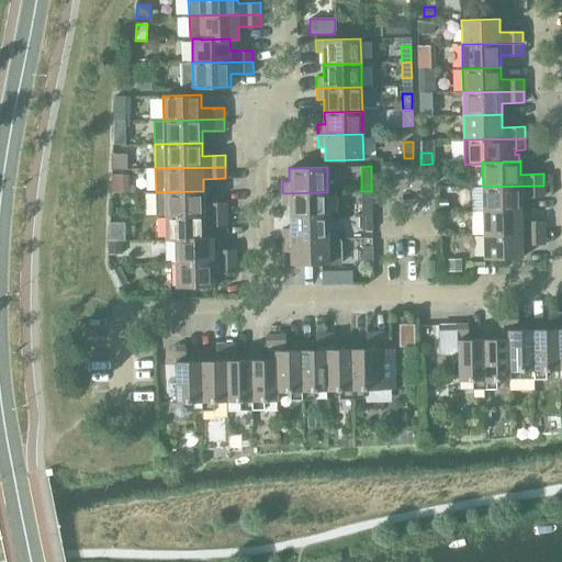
[(483,187),(483,210),(521,210),(520,198),(543,197),(543,186),(483,187)]
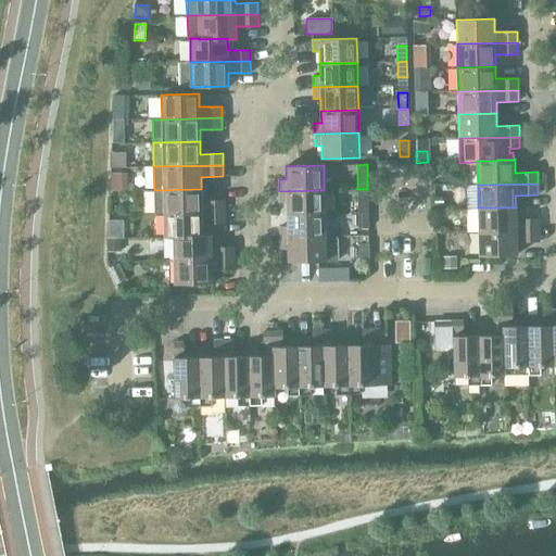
[(154,213),(164,213),(224,212),(224,200),(201,201),(201,189),(154,190),(154,213)]
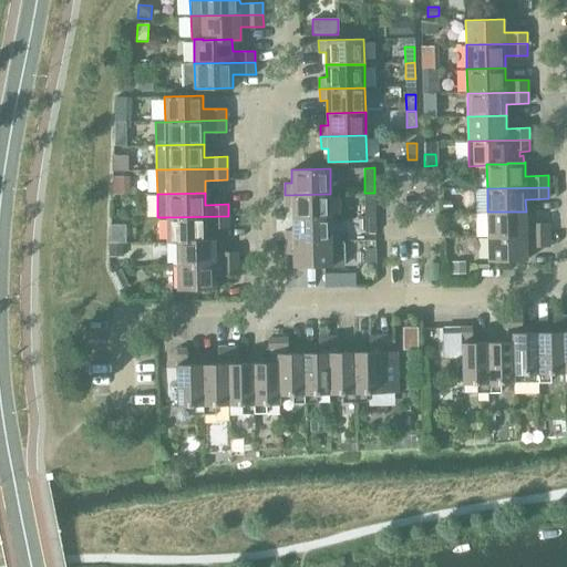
[(364,193),(366,216),(375,216),(374,193),(364,193)]
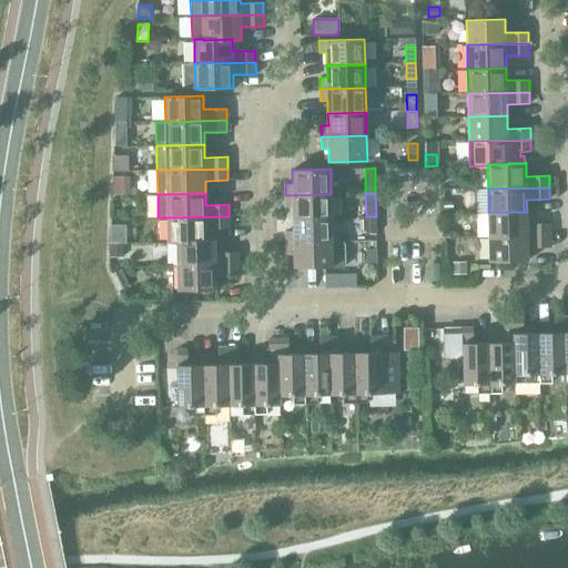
[(293,206),(293,219),(332,217),(331,194),(285,195),(285,206),(293,206)]
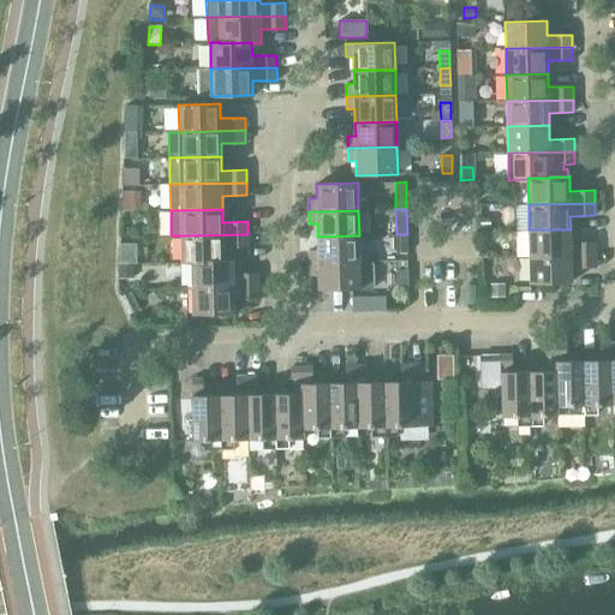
[(489,219),(481,219),(481,230),(490,230),(489,219)]
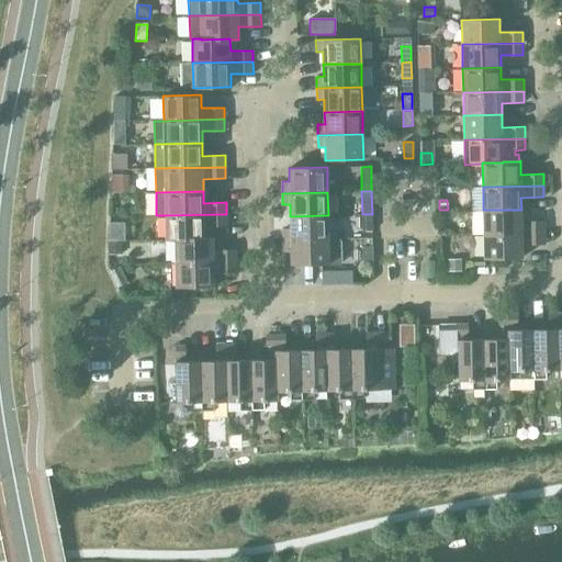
[(472,234),(484,234),(544,233),(544,221),(521,222),(521,210),(483,210),(472,211),(472,234)]
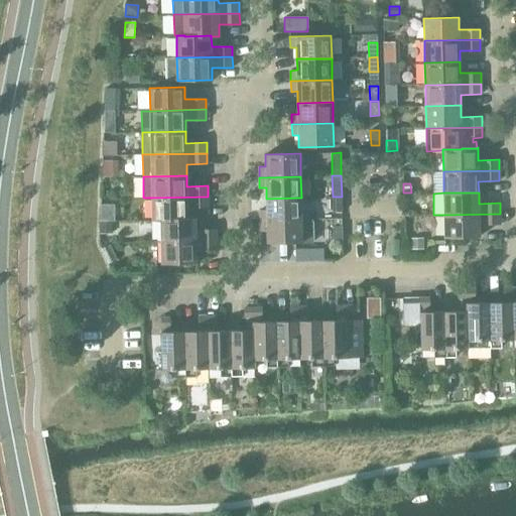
[(152,221),(160,221),(160,219),(187,219),(187,218),(187,208),(208,207),(208,197),(152,198),(152,221)]
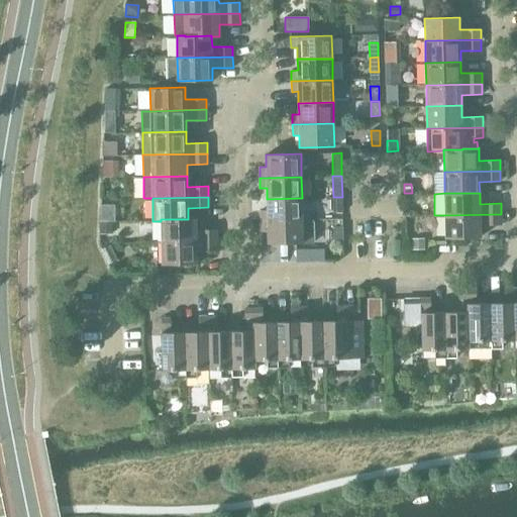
[(342,197),(333,197),(333,212),(342,212),(342,197)]
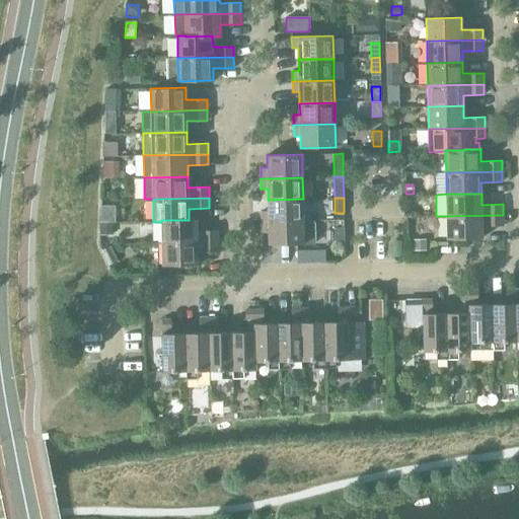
[(262,211),(262,222),(303,221),(303,199),(268,200),(268,211),(262,211)]
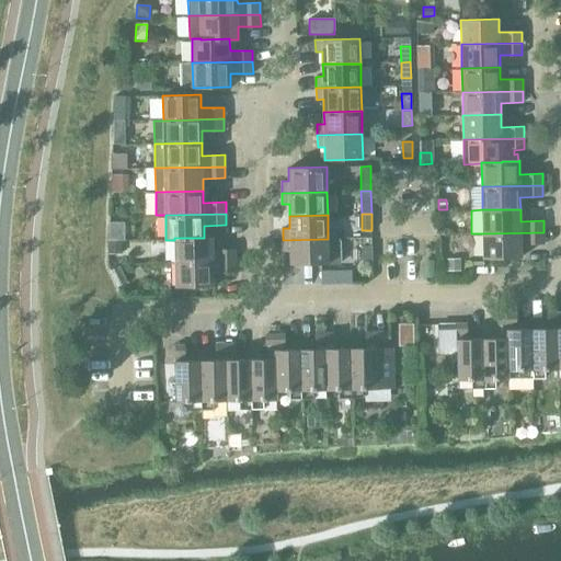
[(544,232),(483,233),(483,259),(522,258),(521,244),(544,243),(544,232)]
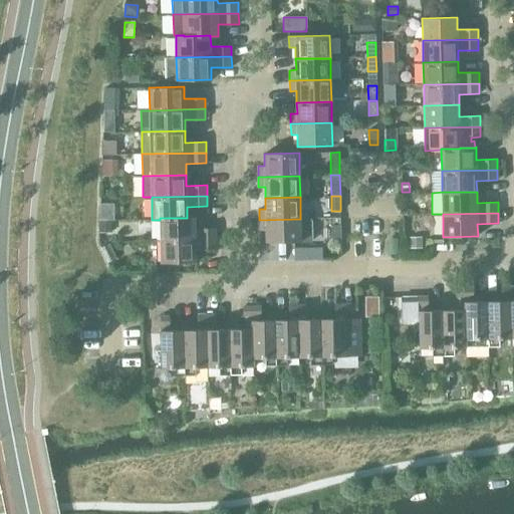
[(160,218),(160,220),(161,240),(216,239),(216,228),(195,229),(195,217),(187,217),(187,218),(160,218)]
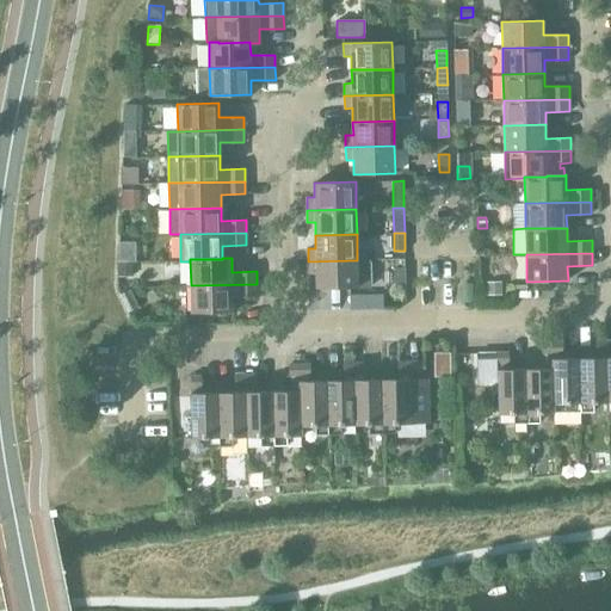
[(357,260),(308,261),(308,273),(316,273),(316,288),(358,287),(357,260)]
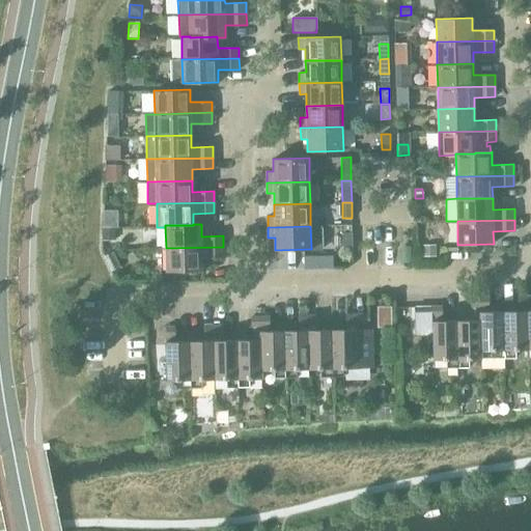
[(103,229),(103,239),(114,240),(115,227),(103,227),(103,229)]
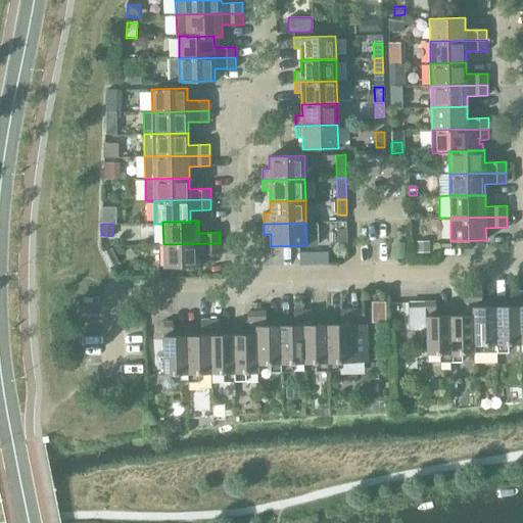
[(338,230),(338,244),(347,244),(346,230),(338,230)]
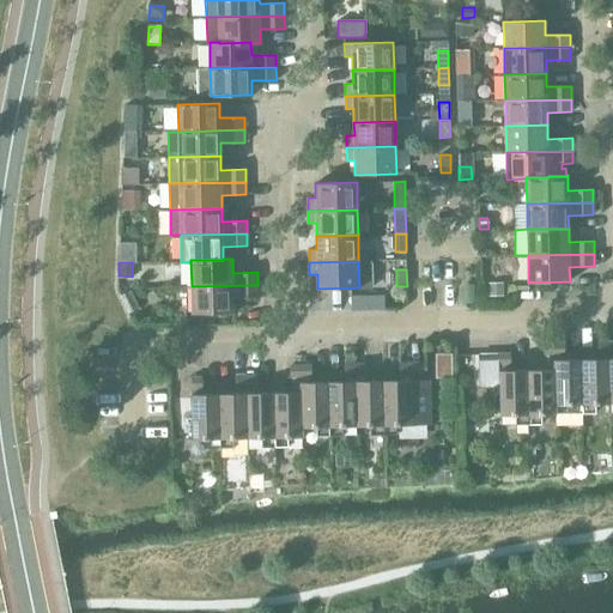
[(258,285),(192,286),(192,313),(234,313),(234,298),(258,297),(258,285)]
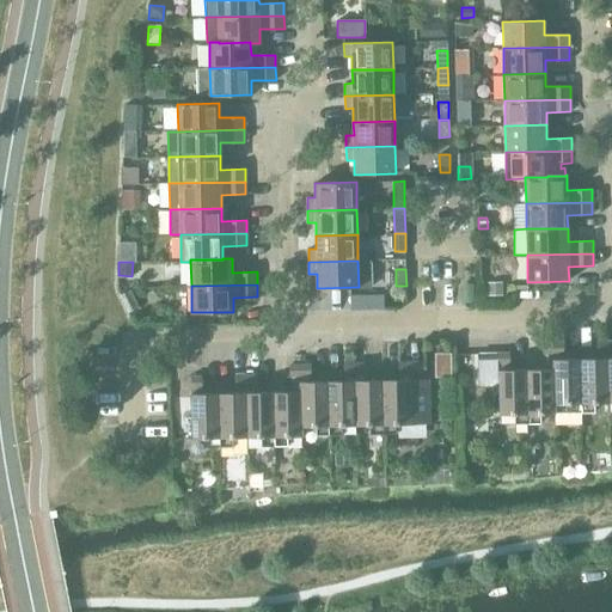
[(503,288),(488,288),(488,298),(503,298),(503,288)]
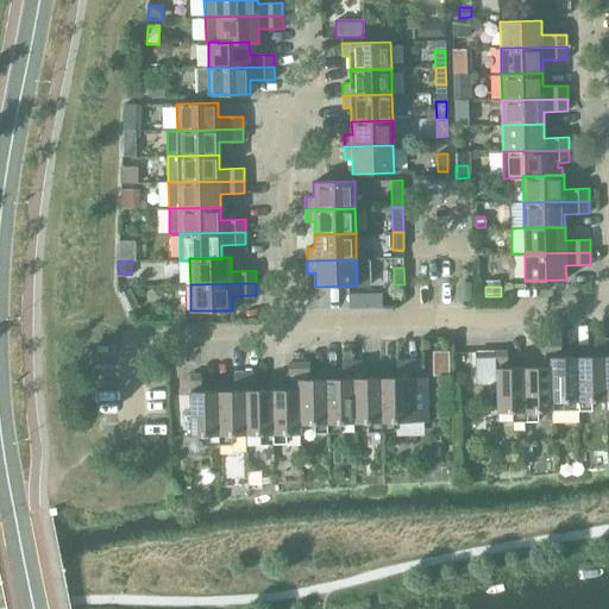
[(119,294),(127,311),(137,306),(129,289),(119,294)]
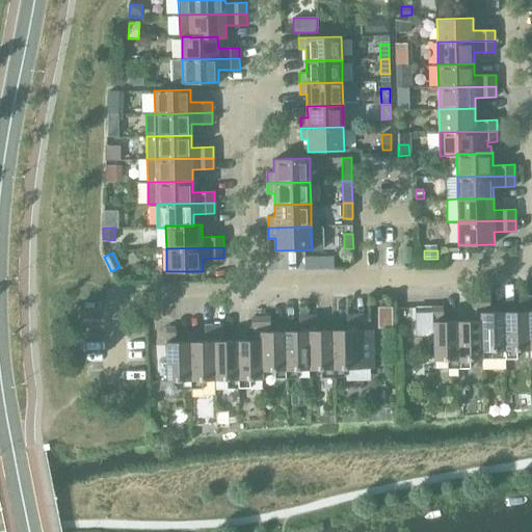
[(336,266),(336,254),(308,255),(308,266),(336,266)]
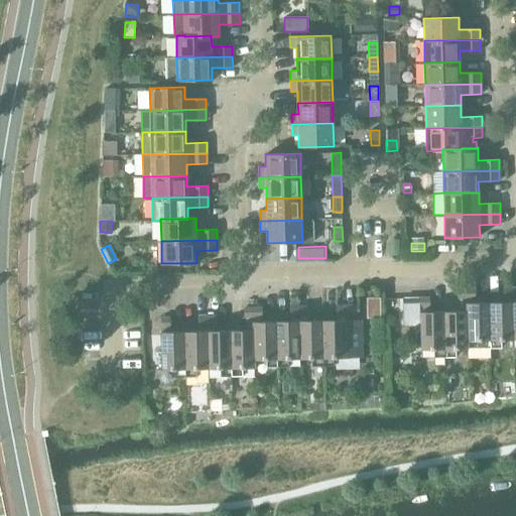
[(467,275),(466,275),(466,278),(466,280),(466,288),(475,288),(475,275),(467,275)]
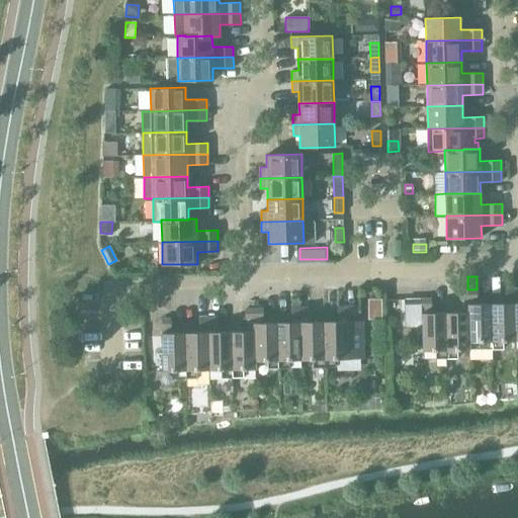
[(506,303),(491,304),(492,349),(503,349),(502,341),(515,340),(514,288),(505,288),(505,297),(506,297),(506,303)]
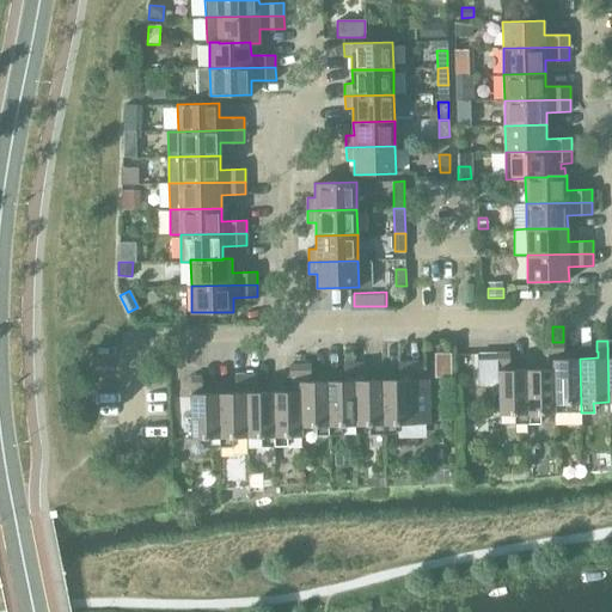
[(544,368),(526,369),(527,423),(539,423),(539,414),(555,412),(555,403),(554,403),(552,342),(543,342),(543,353),(544,353),(544,368)]
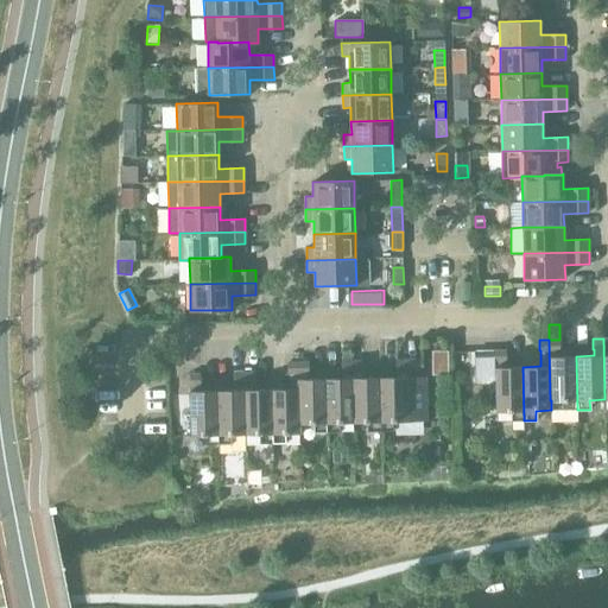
[(559,340),(549,340),(550,400),(551,400),(551,410),(577,410),(576,356),(559,356),(559,350),(561,350),(559,340)]
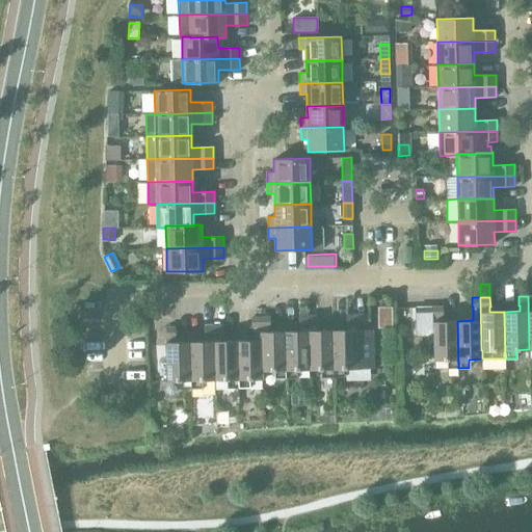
[(458,368),(457,321),(442,321),(442,316),(443,316),(443,307),(433,307),(433,321),(432,321),(433,360),(447,360),(447,368),(458,368)]
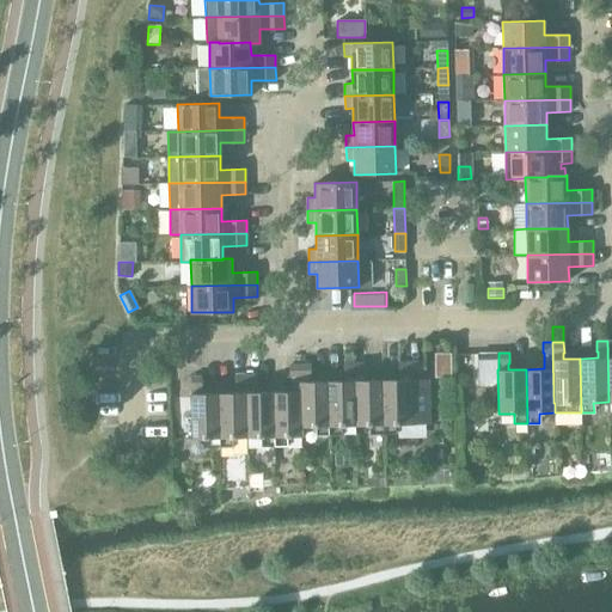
[(399,379),(381,380),(383,434),(396,433),(396,423),(430,423),(429,379),(426,379),(426,362),(398,362),(398,373),(399,373),(399,379)]
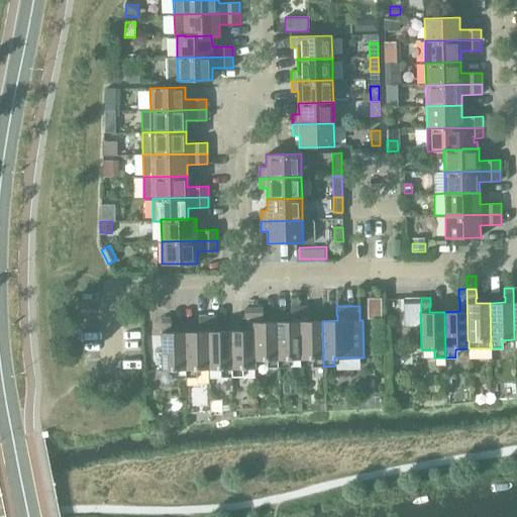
[(292,321),(277,322),(278,368),(288,367),(288,358),(300,358),(299,307),(291,307),(291,316),(292,316),(292,321)]
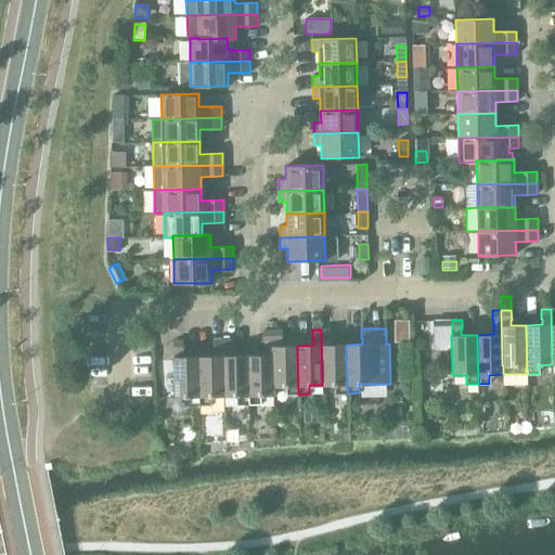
[(331,330),(321,330),(322,385),(336,385),(336,394),(347,394),(346,345),(331,345),(331,339),(331,330)]
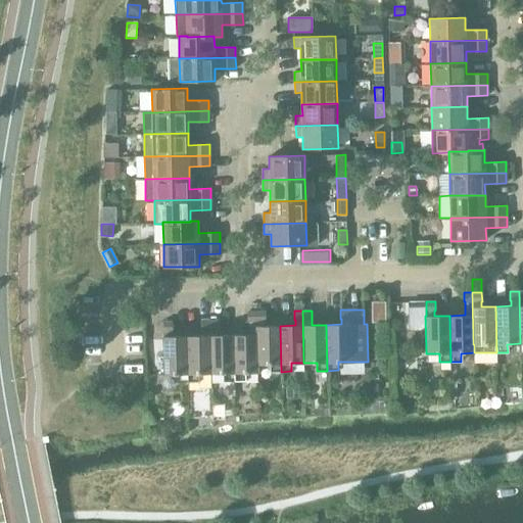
[(248,334),(234,335),(235,381),(245,380),(245,373),(258,372),(258,364),(257,312),(247,312),(247,329),(248,329),(248,334)]
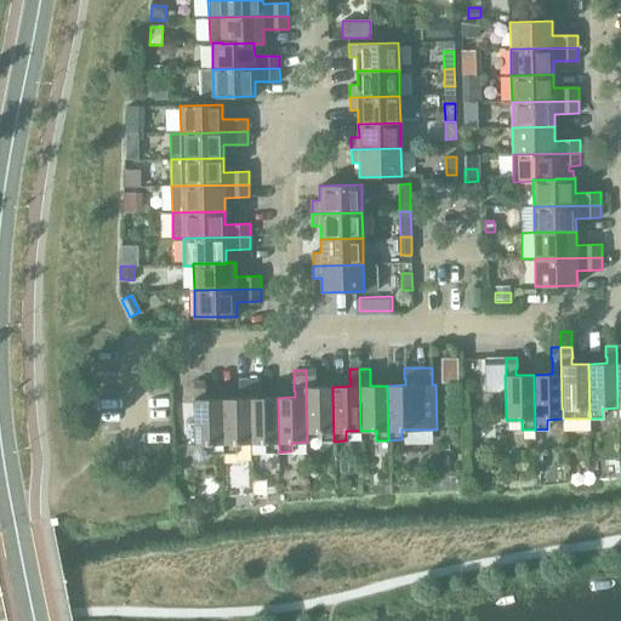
[(315,370),(306,370),(307,432),(320,432),(322,442),(334,442),(332,387),(314,387),(314,381),(315,381),(315,370)]
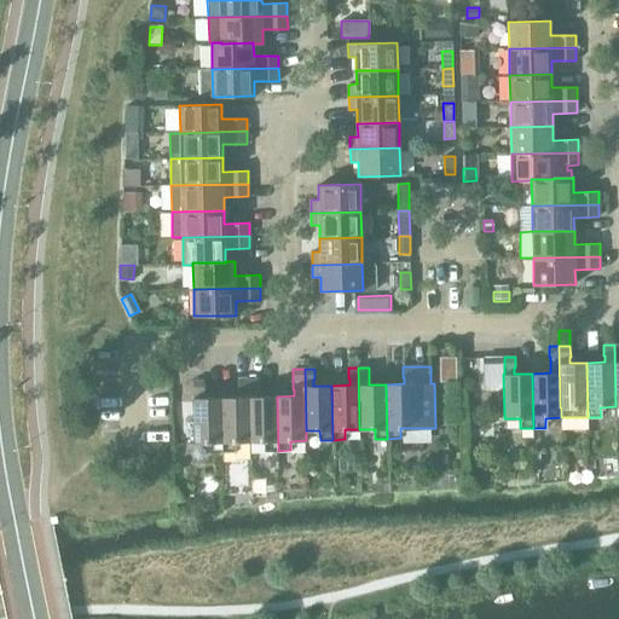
[(239,397),(221,398),(223,452),(235,452),(235,443),(250,441),(248,380),(238,380),(238,391),(239,391),(239,397)]
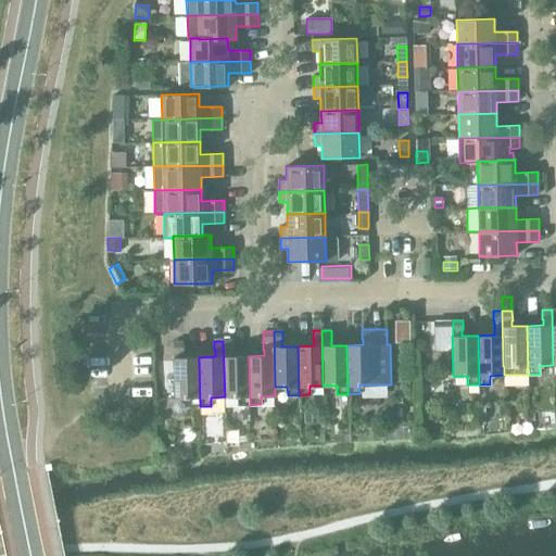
[(232,341),(223,341),(225,396),(239,396),(239,405),(250,405),(249,356),(232,356),(232,351),(232,341)]
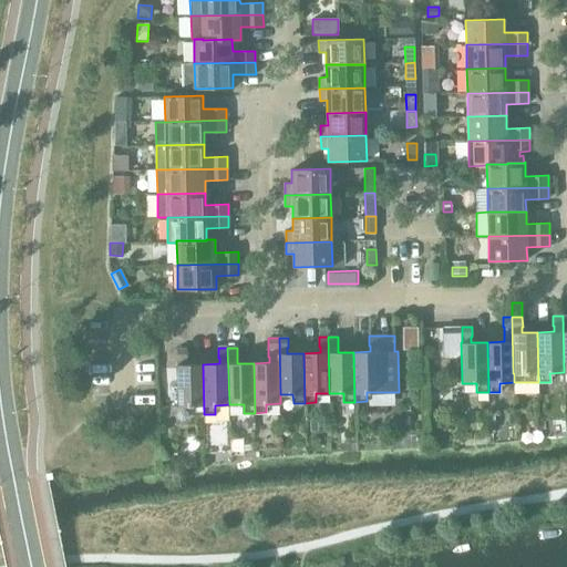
[(204,414),(203,364),(186,364),(186,359),(186,349),(177,349),(177,364),(176,364),(177,405),(193,405),(193,414),(204,414)]
